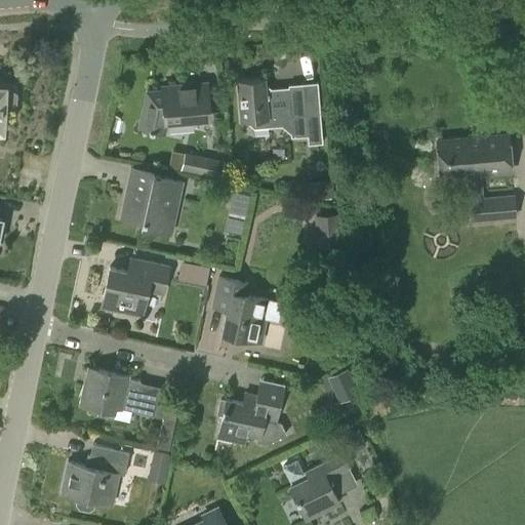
[(271,92),(267,88),(266,77),(238,79),(241,120),(246,120),(254,127),(282,125),(290,132),(290,136),(307,135),(308,144),(322,143),(319,105),(290,107),(288,90),(271,92)]
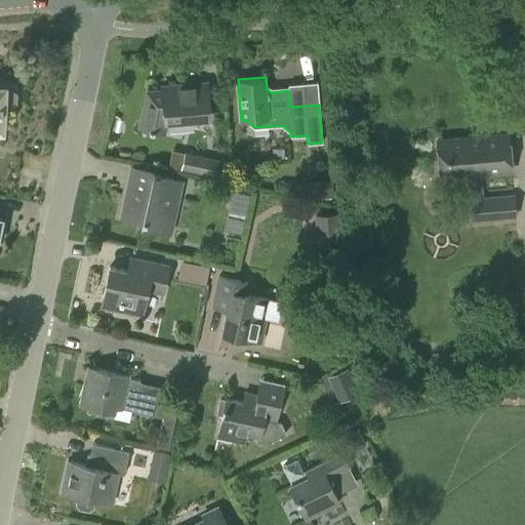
[(164,131),(166,120),(210,117),(207,82),(172,84),(172,88),(148,90),(139,126),(150,128),(149,130),(154,131),(155,129),(164,131)]
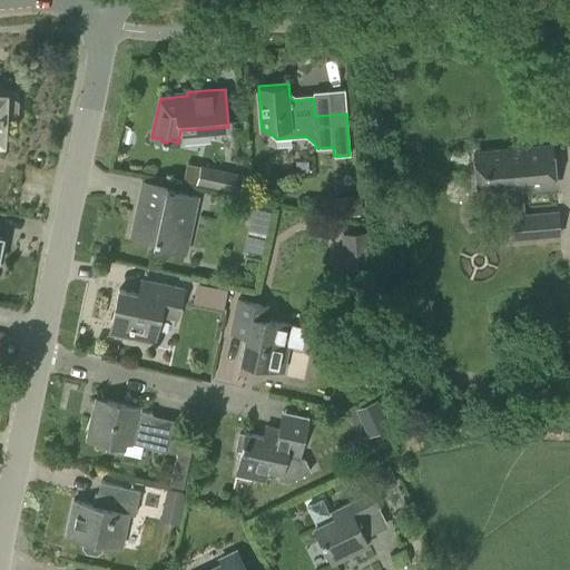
[(17,111),(17,101),(10,97),(3,97),(3,95),(0,95),(0,139),(1,140),(2,115),(9,116),(17,111)]
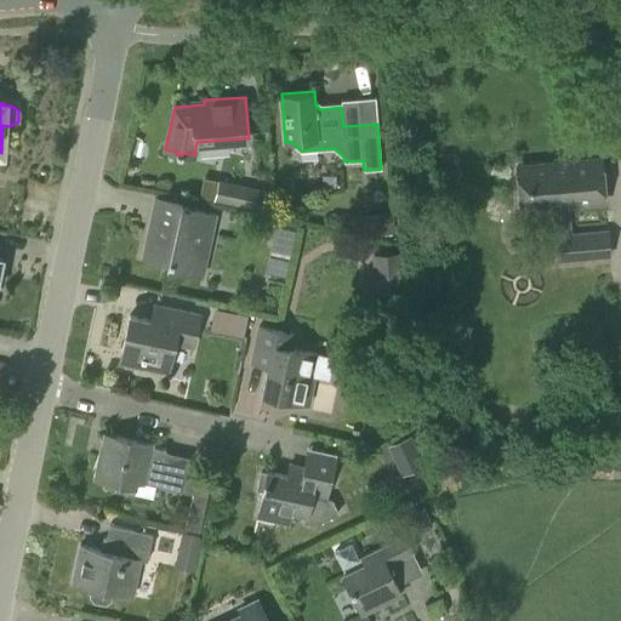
[(569,235),(567,204),(604,201),(600,159),(518,165),(522,209),(542,206),(547,260),(609,255),(607,232),(569,235)]
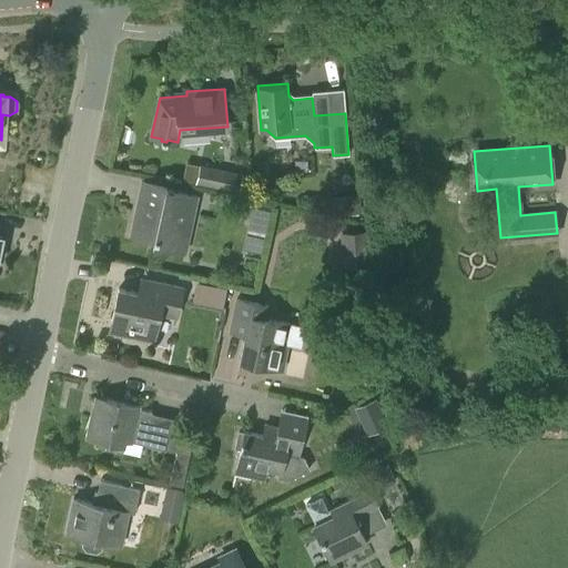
[(227,190),(232,170),(214,166),(210,186),(227,190)]
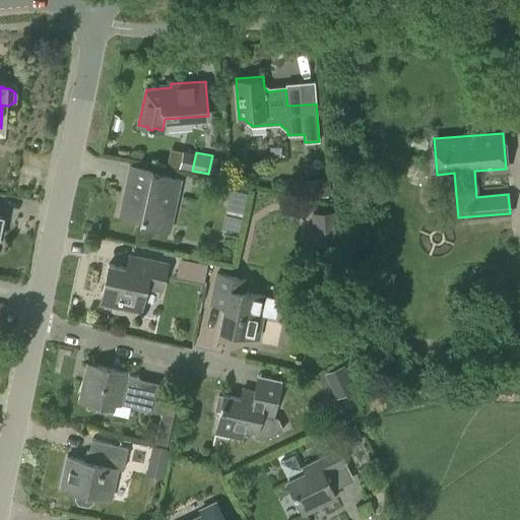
[(181,179),(131,169),(126,191),(124,191),(119,214),(141,219),(140,224),(159,229),(165,206),(175,209),(181,179)]
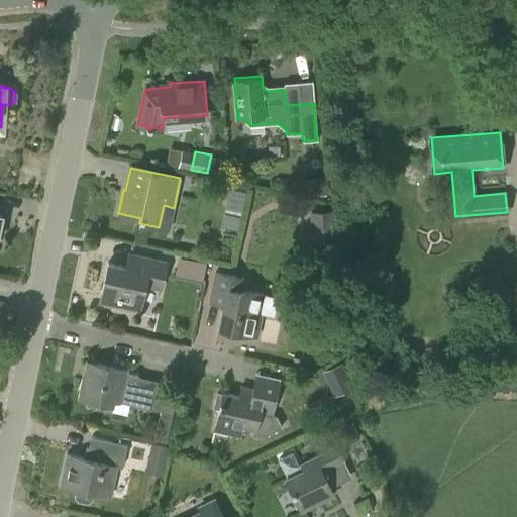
[(229,186),(223,217),(239,221),(246,190),(229,186)]
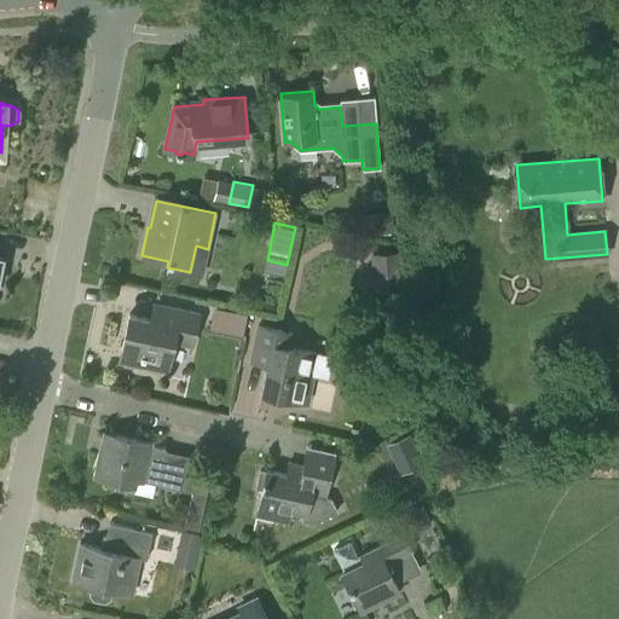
[(370,254),(371,275),(401,272),(399,250),(370,254)]
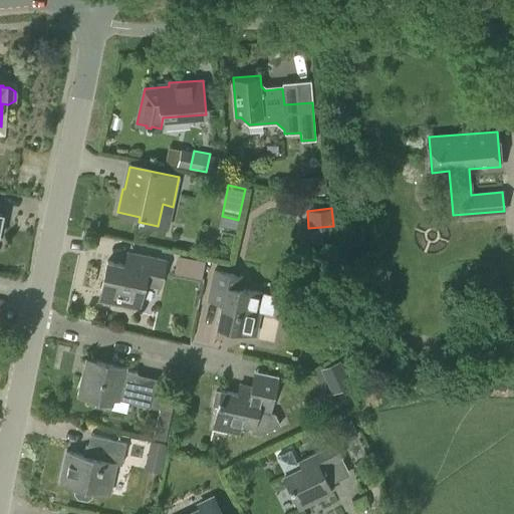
[(160,287),(166,260),(134,253),(131,266),(107,261),(98,300),(117,304),(118,297),(119,297),(120,295),(141,299),(145,283),(160,287)]
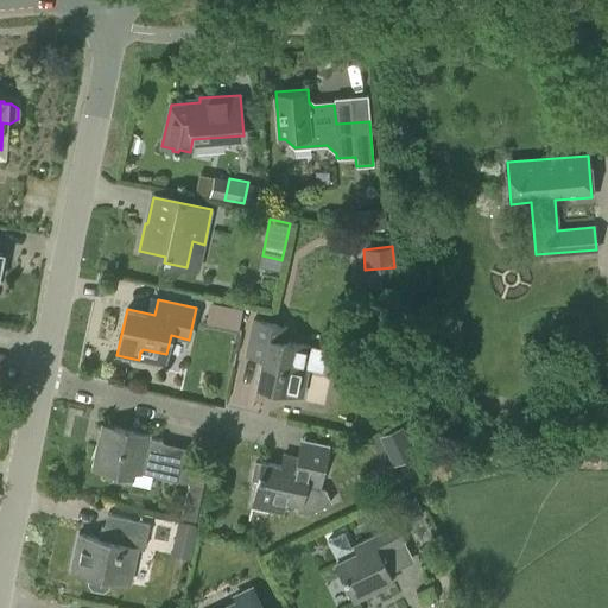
[(238,330),(242,309),(210,302),(206,323),(238,330)]
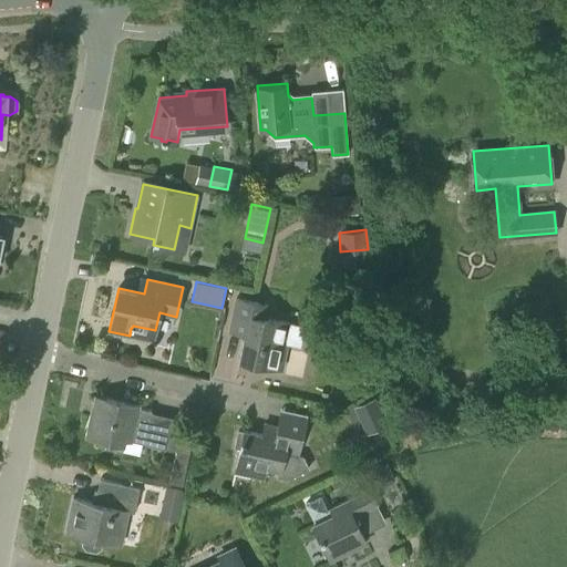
[(300,346),(305,326),(266,318),(269,305),(236,298),(229,330),(245,333),(239,360),(280,369),(286,343),(300,346)]
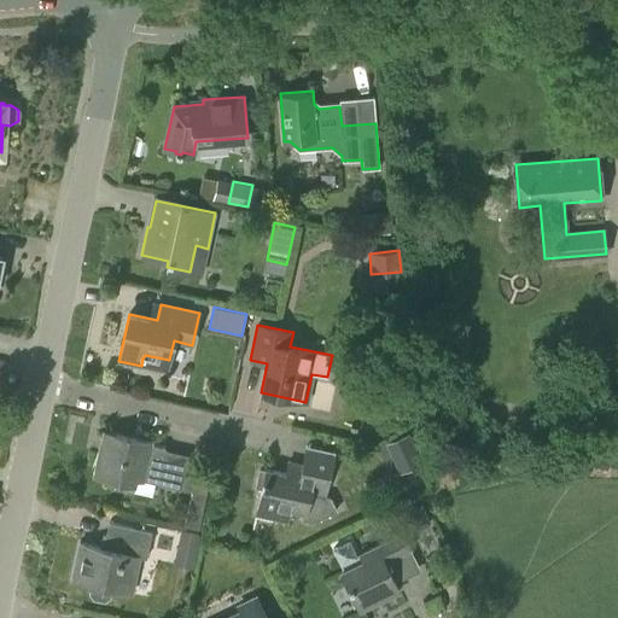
[(159,470),(165,447),(151,444),(151,442),(106,432),(103,452),(99,450),(94,476),(116,481),(114,488),(133,493),(135,478),(157,483),(159,470)]
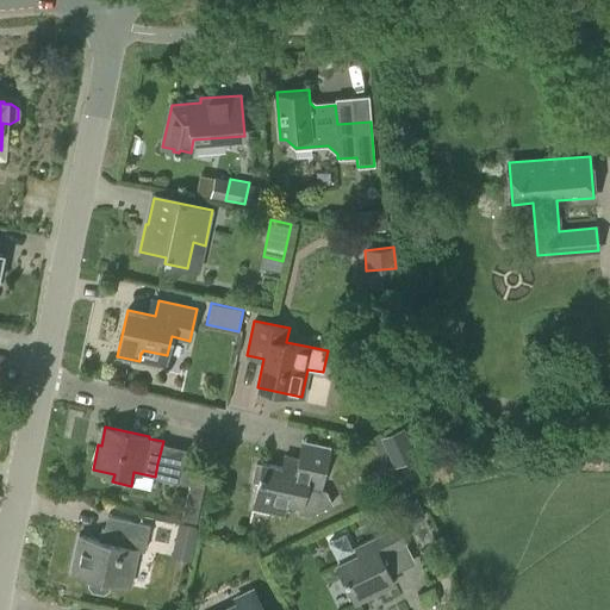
[(417,456),(403,427),(380,437),(394,467),(417,456)]
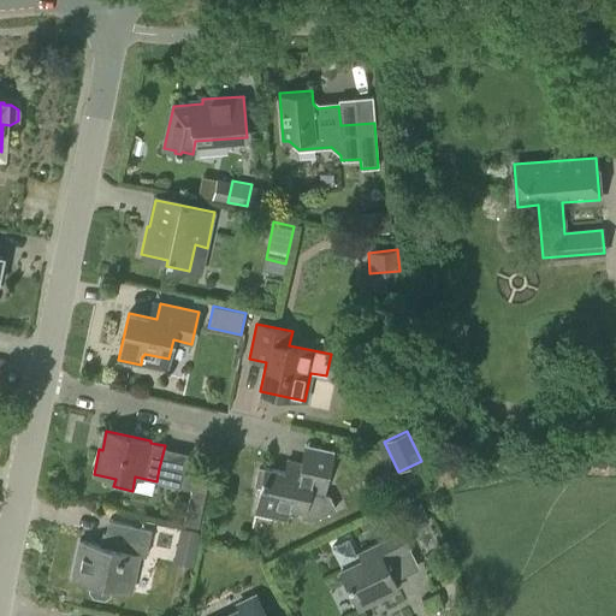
[(255,513),(256,513),(272,516),(288,519),(290,507),(303,510),(301,517),(312,520),(336,509),(329,496),(324,495),(333,450),(307,444),(302,461),(286,458),(283,472),(266,467),(265,469),(258,468),(254,486),(261,487),(255,513)]
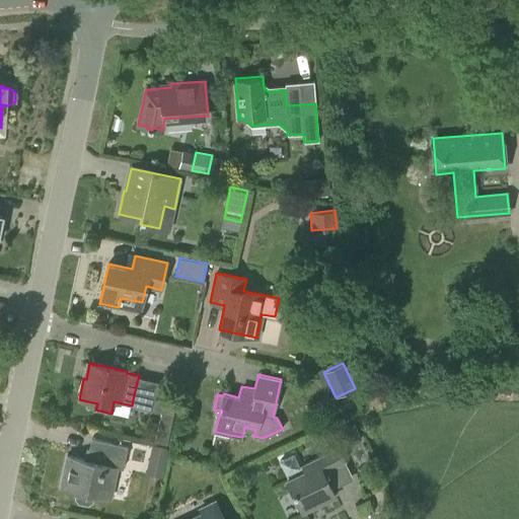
[(175,403),(163,401),(155,441),(166,443),(175,403)]
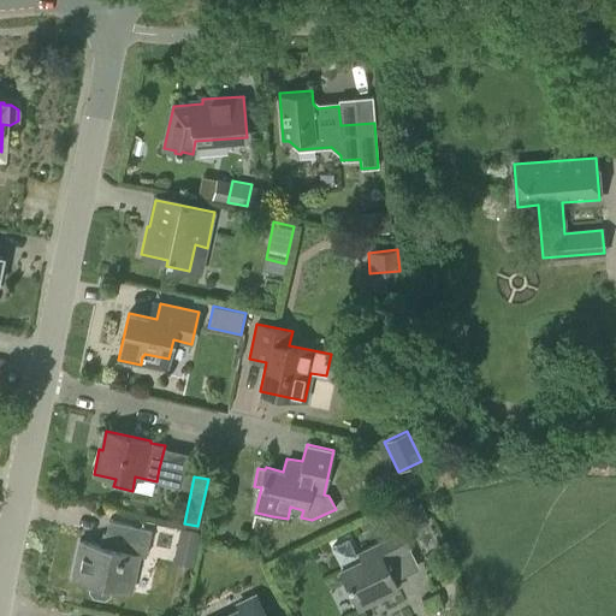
[(428,521),(420,502),(401,511),(410,529),(428,521)]
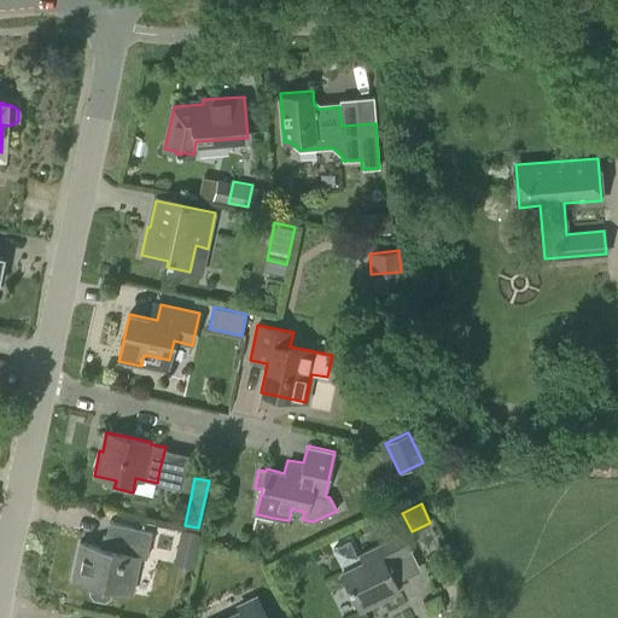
[(146,558),(152,531),(134,528),(130,540),(118,537),(115,549),(81,542),(73,581),(92,584),(89,593),(93,599),(104,601),(110,598),(111,589),(133,594),(140,557),(146,558)]
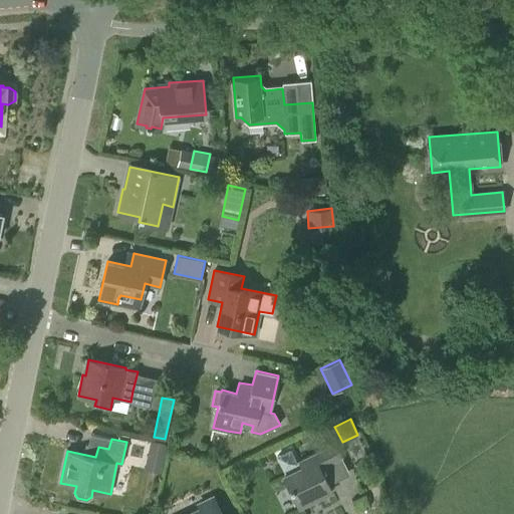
[(166,445),(150,441),(147,456),(163,459),(166,445)]
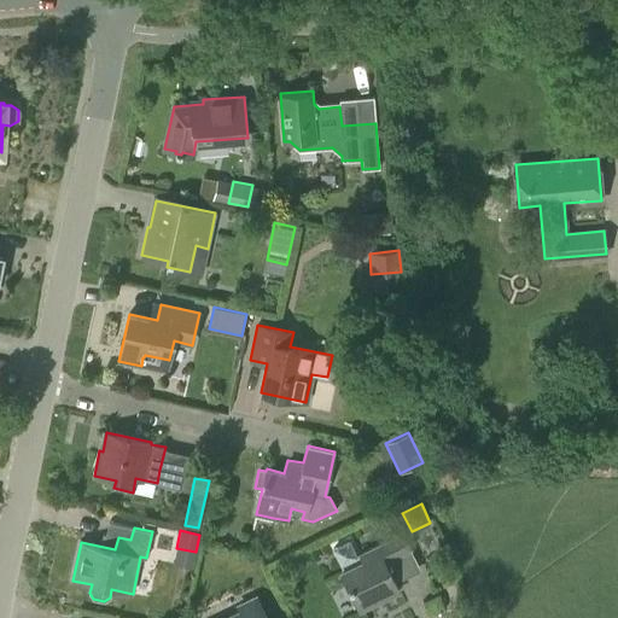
[(331,548),(342,571),(361,610),(400,592),(385,561),(412,548),(403,532),(361,554),(356,555),(349,540),(331,548)]
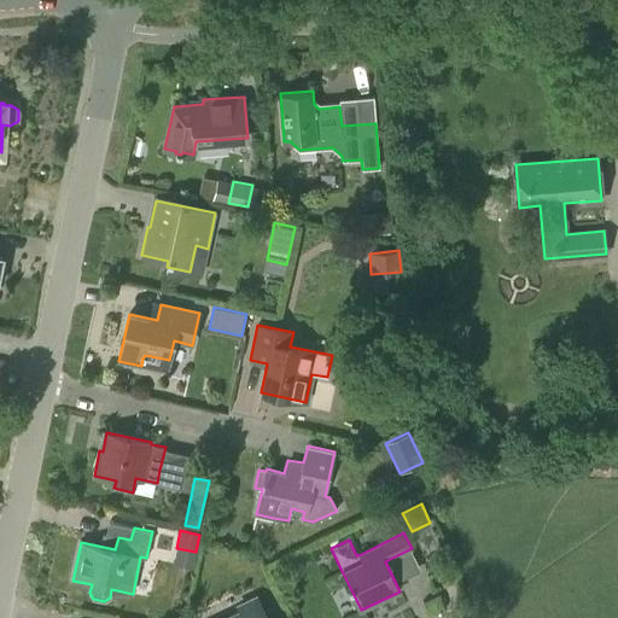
[(267,617),(257,596),(239,605),(243,614),(235,617),(267,617)]
